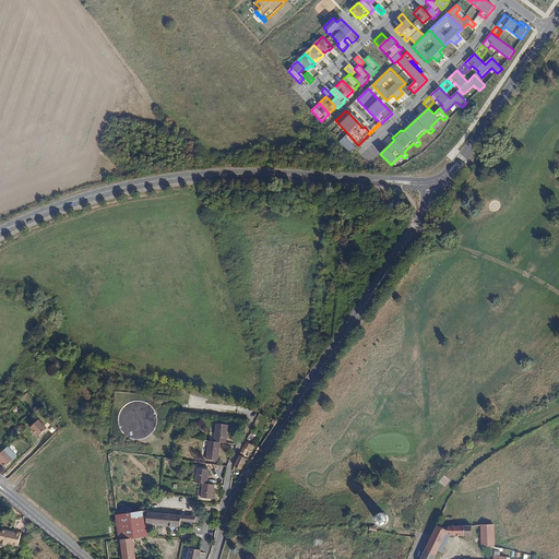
[(348,134),(345,138),(355,149),(358,145),(348,134)]
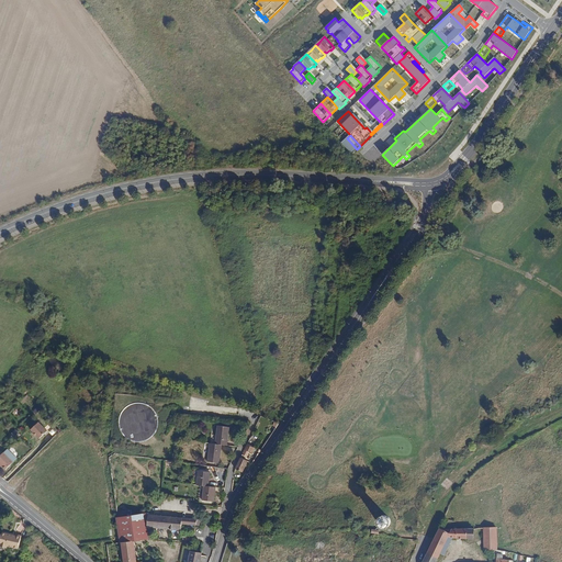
[(347,138),(341,143),(345,147),(351,154),(357,149),(347,138)]
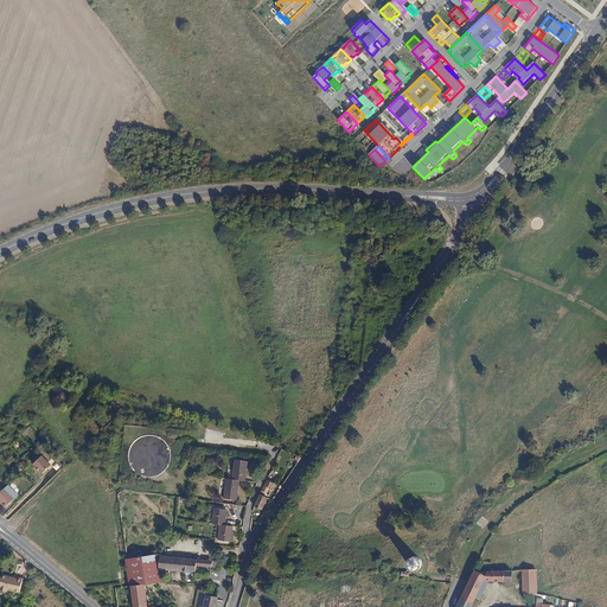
[(172,461),(172,458),(172,454),(171,449),(170,447),(167,443),(165,441),(163,439),(159,438),(155,436),(152,435),(148,435),(145,436),(142,438),(139,440),(136,442),(134,445),(132,448),(132,452),(131,455),(131,459),(132,462),(133,466),(135,468),(138,471),(140,473),(144,475),(147,477),(151,477),(154,477),(158,475),(161,474),(164,473),(166,471),(168,467),(171,464),(172,461)]
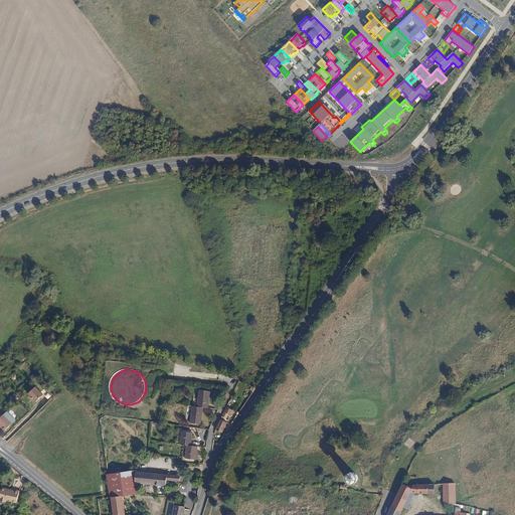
[(23,392),(32,401),(39,394),(30,385),(23,392)]
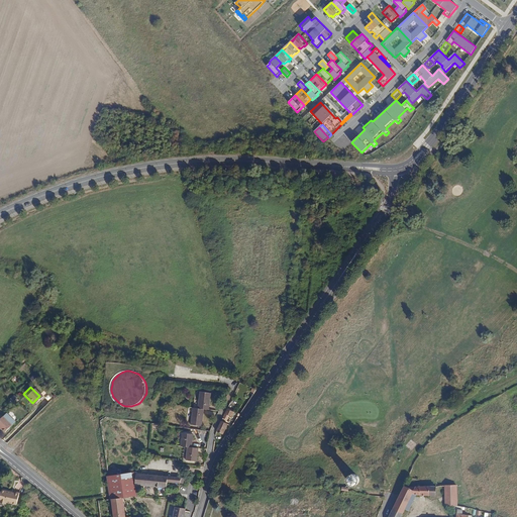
[(213,392),(202,391),(201,399),(202,400),(200,408),(211,409),(213,392)]
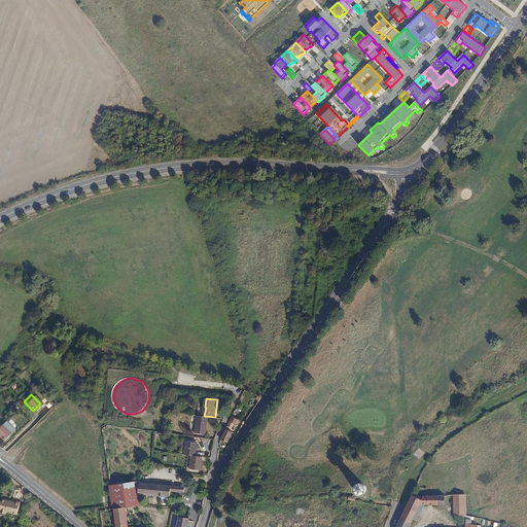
[(207,433),(210,417),(201,415),(199,423),(197,431),(207,433)]
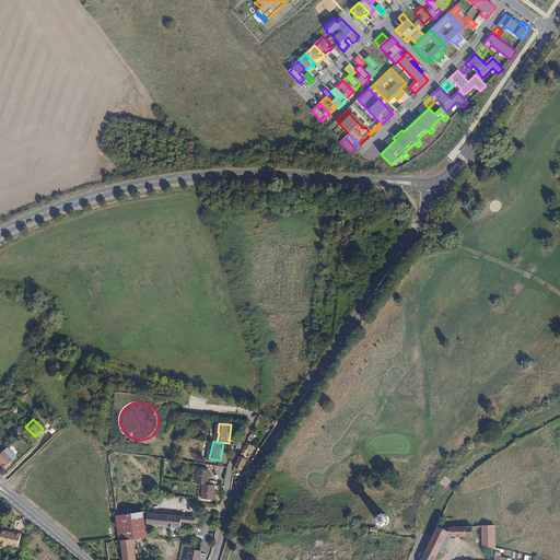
[(254,446),(246,442),(244,447),(241,453),(245,455),(247,450),(251,452),(254,446)]
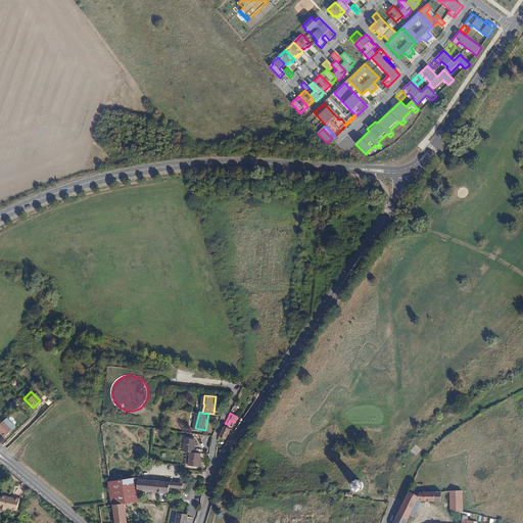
[(8,417),(5,420),(13,429),(17,425),(8,417)]
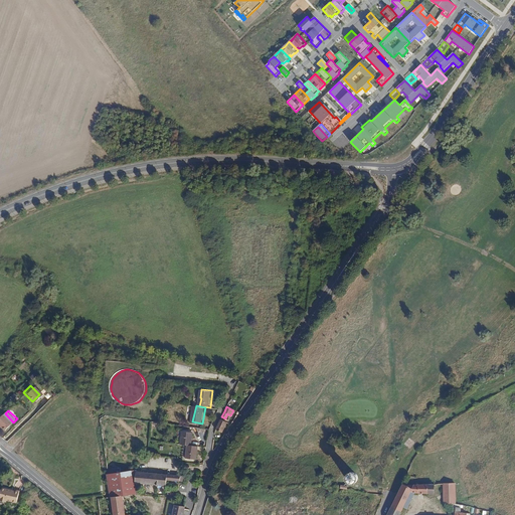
[(0,421),(6,428),(13,422),(5,413),(0,417),(0,421)]
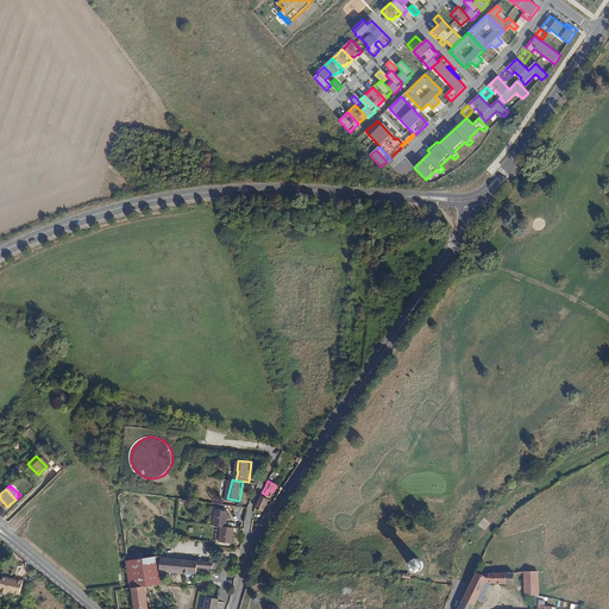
[(173,497),(148,494),(146,500),(171,504),(173,497)]
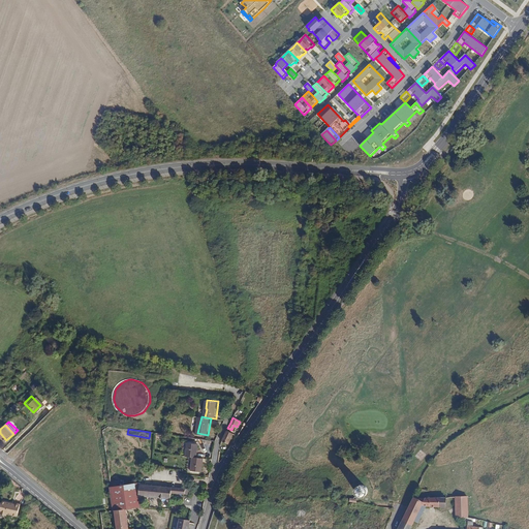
[(234,434),(226,431),(221,441),(228,444),(234,434)]
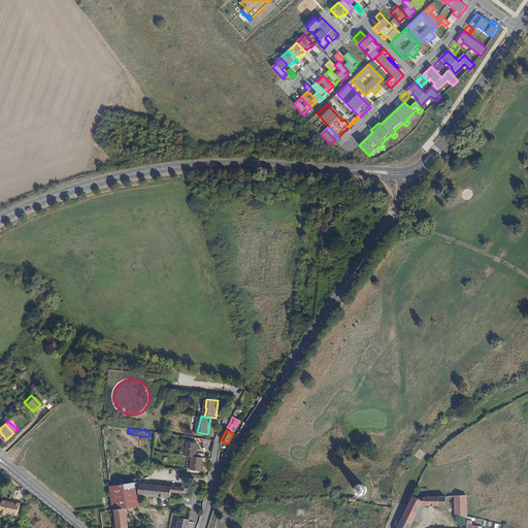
[(187,442),(185,456),(192,457),(196,457),(197,443),(187,442)]
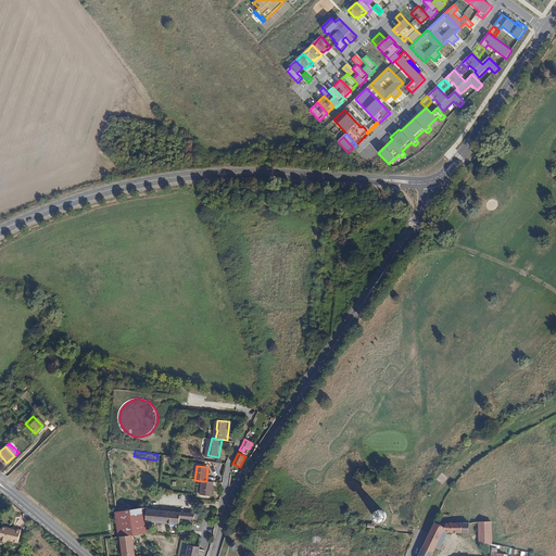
[(212,496),(214,482),(206,481),(202,481),(200,495),(212,496)]
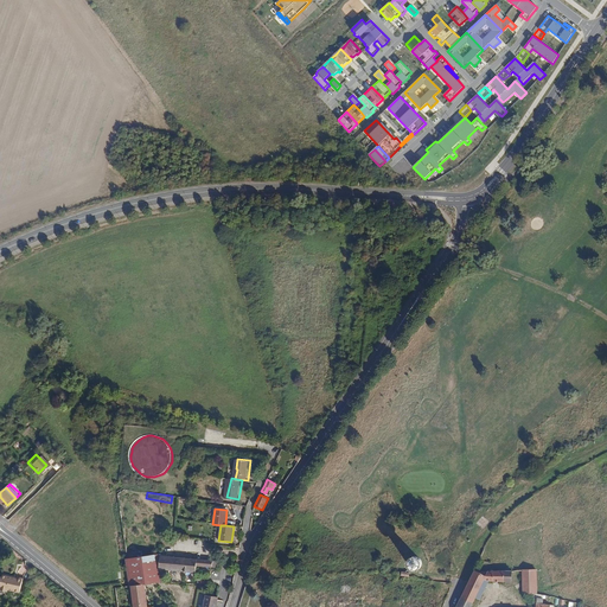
[(132,586),(145,583),(161,581),(159,570),(161,556),(161,554),(142,557),(128,560),(132,586)]
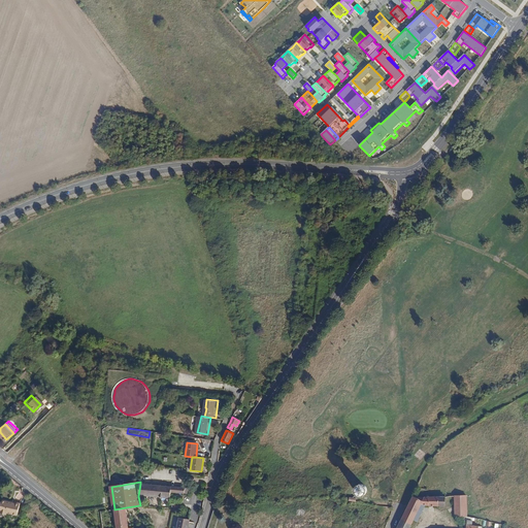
[(170,498),(171,487),(140,484),(138,496),(170,498)]
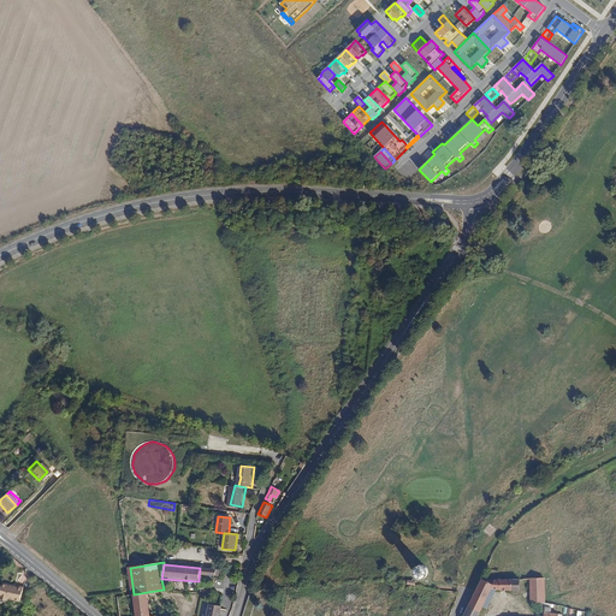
[(426,567),(425,566),(424,566),(422,566),(421,566),(420,566),(418,566),(416,567),(416,568),(415,569),(415,570),(414,572),(414,573),(415,574),(415,576),(416,576),(418,578),(419,579),(420,579),(422,579),(424,579),(425,578),(426,578),(427,576),(427,575),(428,574),(428,572),(428,570),(427,569),(427,568),(426,567)]
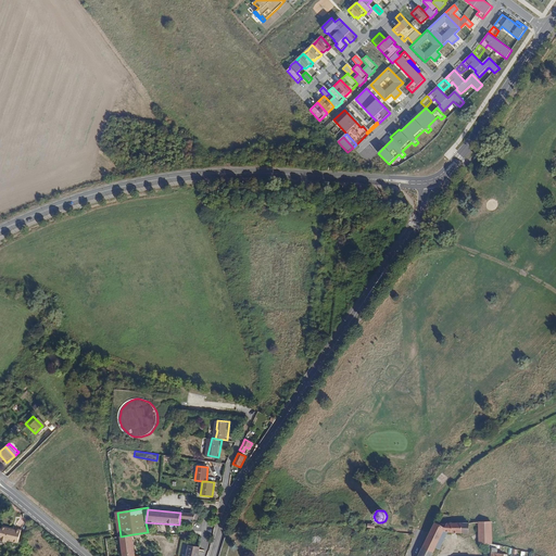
[(491,544),(491,521),(479,522),(479,544),(489,544),(491,544)]
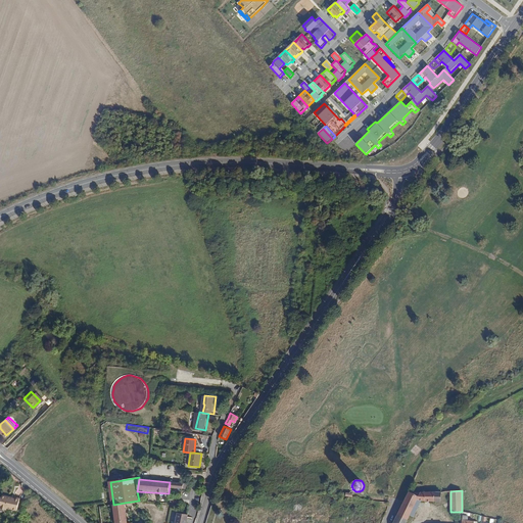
[(412,492),(410,491),(405,502),(393,522),(406,522),(410,515),(418,500),(423,501),(424,501),(440,502),(440,492),(435,491),(412,492)]
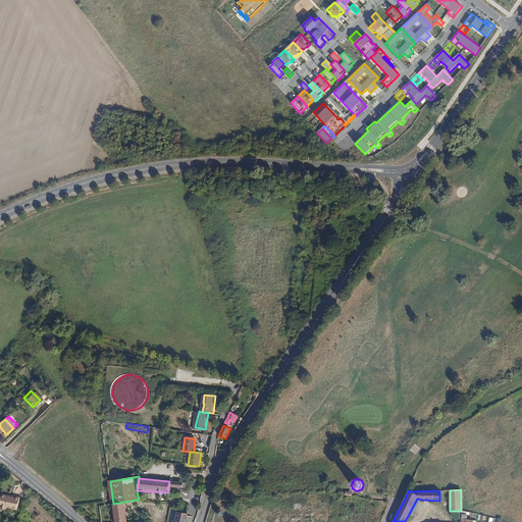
[(0,507),(6,509),(7,507),(17,510),(19,498),(14,497),(14,498),(2,494),(0,505),(0,507)]
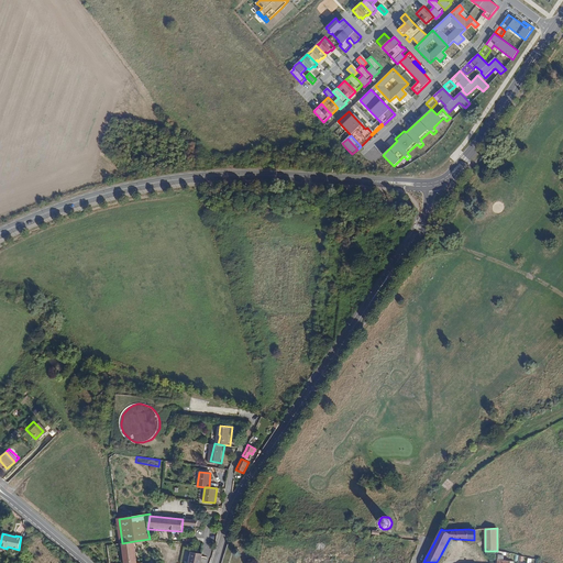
[(446,556),(455,539),(450,538),(441,554),(446,556)]
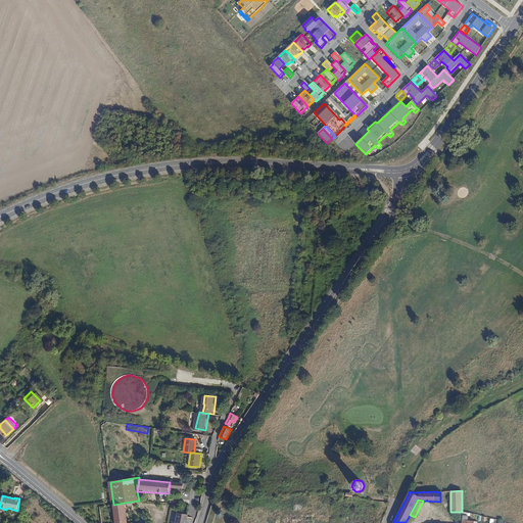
[(127,522),(125,503),(113,505),(115,522),(126,522),(127,522)]
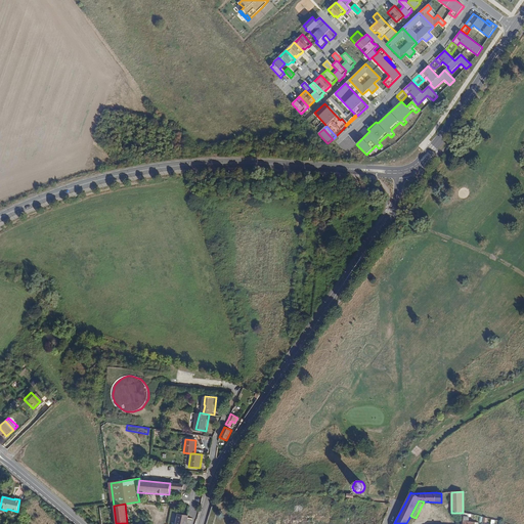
[(377,523),(382,512),(373,508),(365,523),(377,523)]
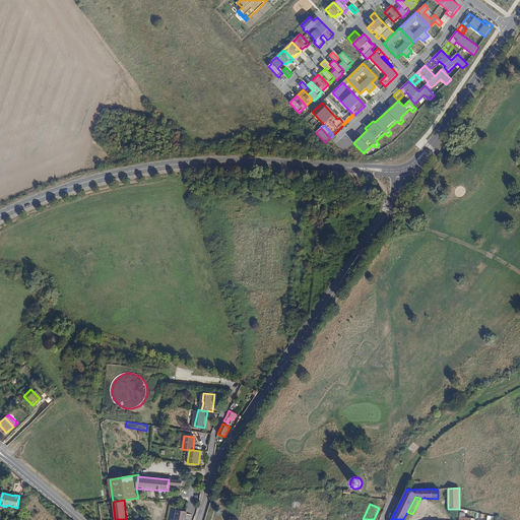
[(463,513),(464,509),(459,509),(457,509),(457,512),(460,512),(459,519),(473,519),(474,518),(464,518),(465,513),(463,513)]
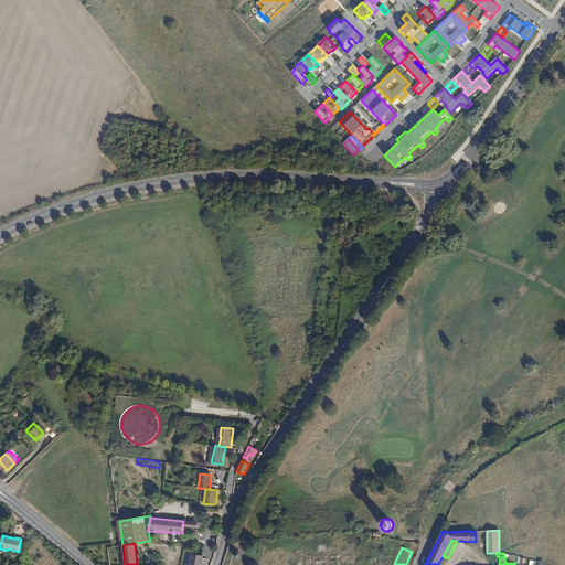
[(191,554),(189,564),(201,564),(203,556),(191,554)]
